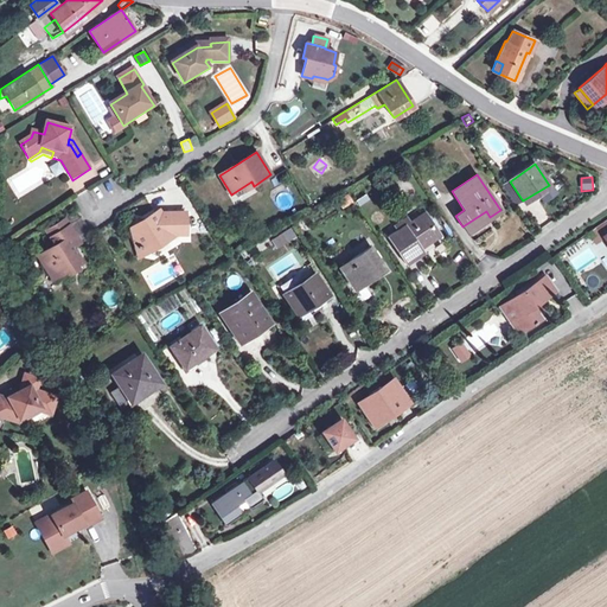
[(522,199),(510,181),(502,186),(513,205),(522,199)]
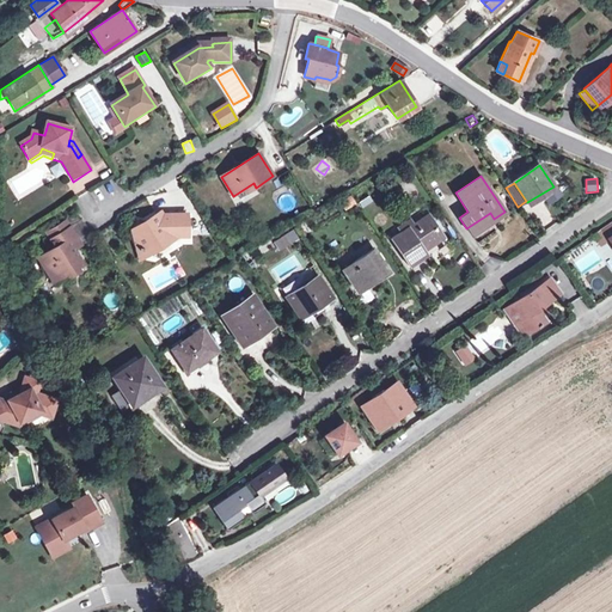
[(346,210),(355,203),(350,196),(341,203),(346,210)]
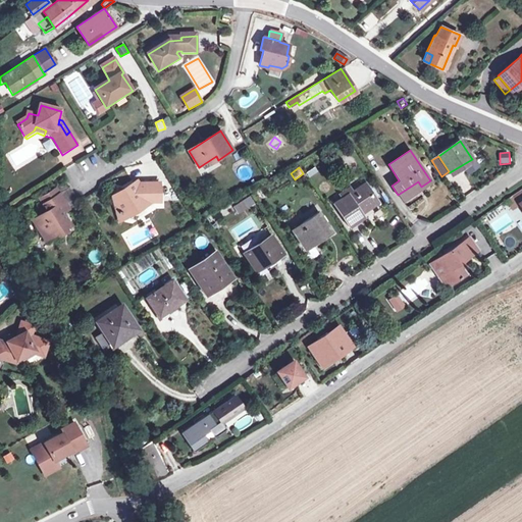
[(402,200),(421,187),(418,181),(398,195),(402,200)]
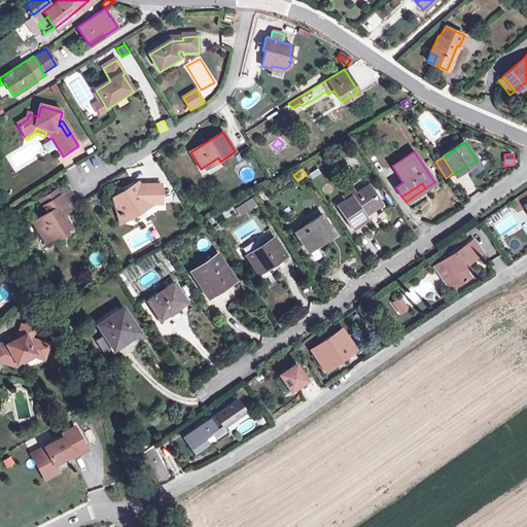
[(161,184),(141,185),(141,190),(137,192),(134,185),(125,191),(117,190),(114,206),(120,217),(120,218),(125,219),(125,217),(132,219),(141,212),(145,210),(144,204),(162,203),(161,184)]
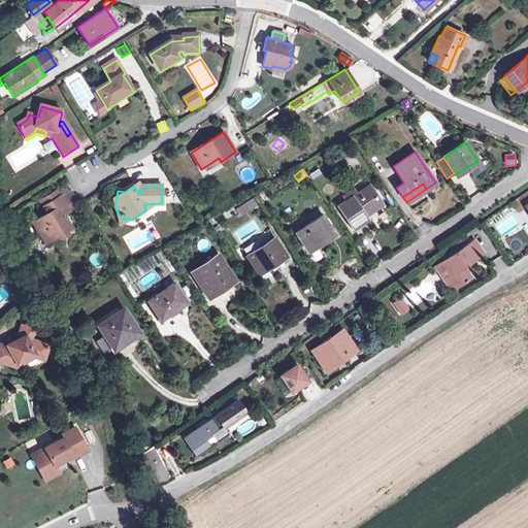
[(349,205),(345,201),(338,206),(353,229),(366,220),(363,216),(381,203),(368,186),(358,193),(360,197),(349,205)]
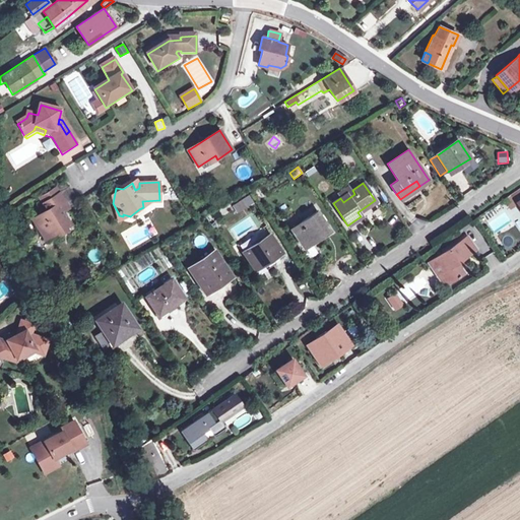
[(39,198),(42,203),(58,193),(55,188),(39,198)]
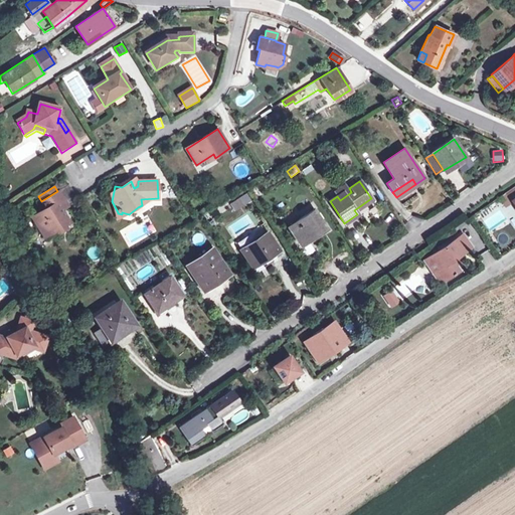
[(63,201),(57,191),(41,201),(45,208),(31,217),(42,235),(50,230),(53,233),(69,222),(61,211),(57,205),(63,201)]
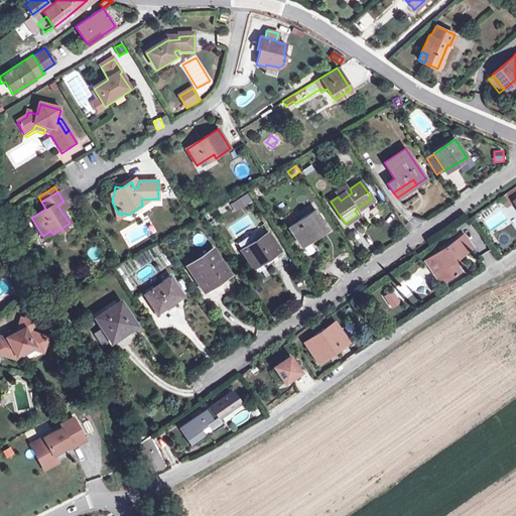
[(505,195),(498,200),(504,208),(511,204),(505,195)]
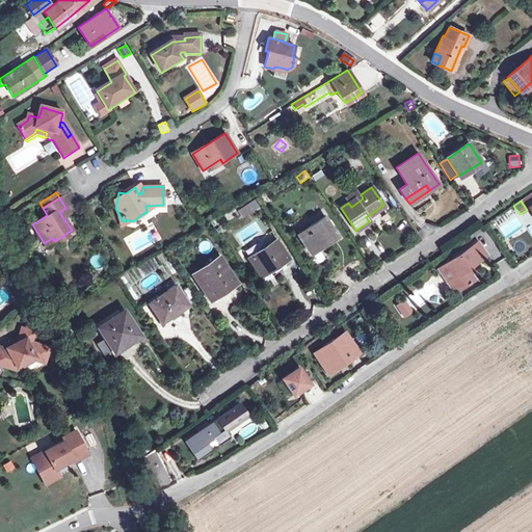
[(70,213),(65,208),(59,212),(63,218),(70,213)]
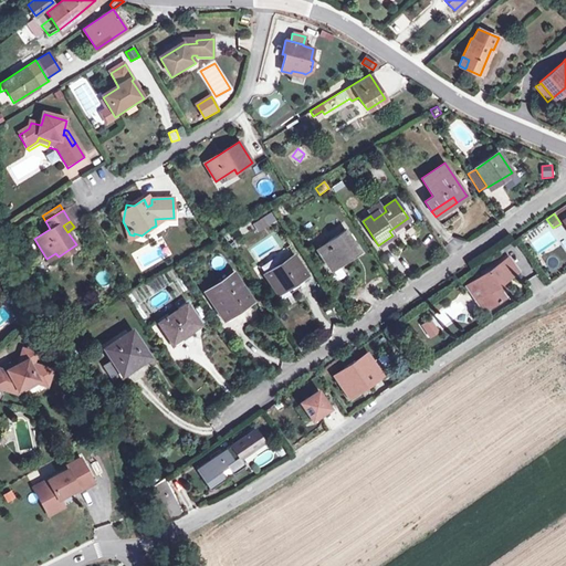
[(129,233),(123,221),(130,243),(142,236),(134,233),(134,236),(129,234),(129,233)]
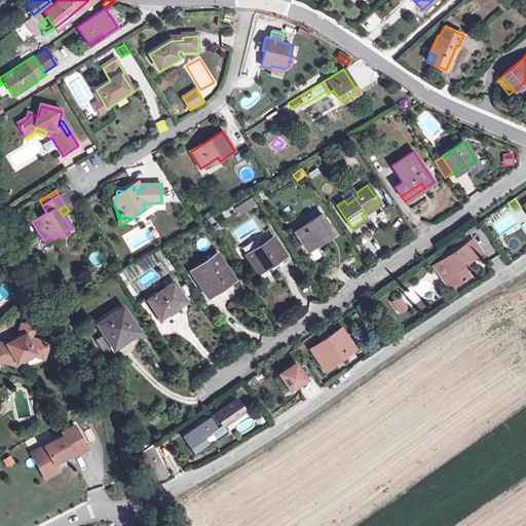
[(293,228),(296,232),(295,233),(307,251),(332,233),(321,216),(300,229),(297,226),(293,228)]
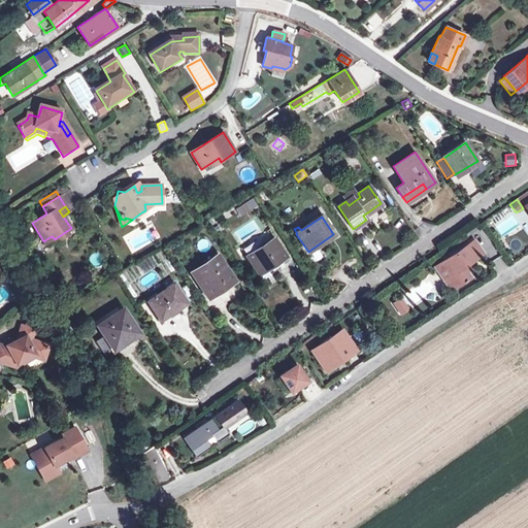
[(45,245),(55,239),(52,236),(43,241),(45,245)]
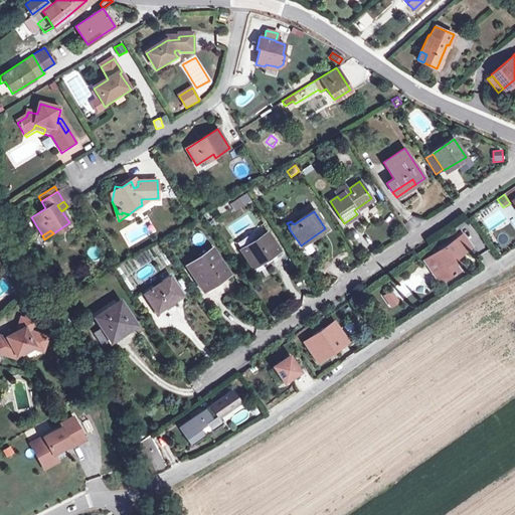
[(222,233),(226,241),(232,238),(228,230),(222,233)]
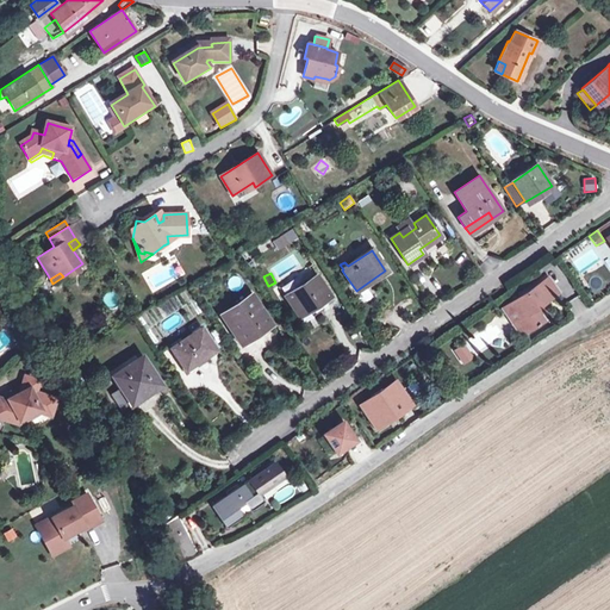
[(307,305),(310,307),(327,296),(313,278),(286,296),(297,312),(307,305)]
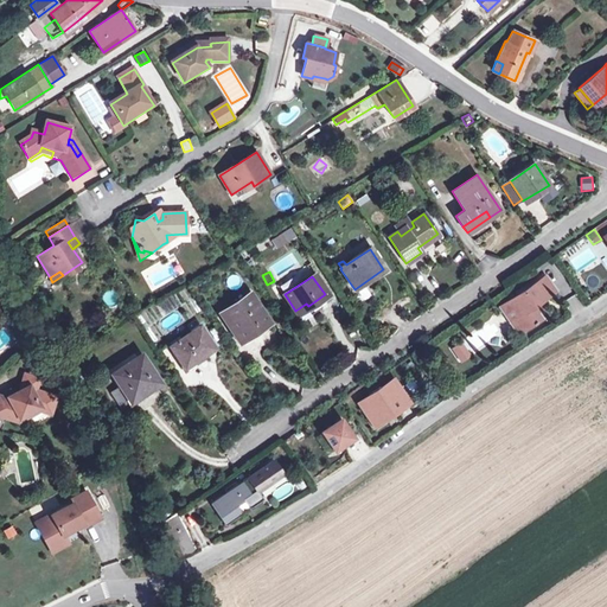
[(545,278),(508,301),(511,306),(503,312),(513,327),(523,330),(531,325),(532,325),(536,323),(535,321),(541,318),(536,312),(534,307),(538,302),(555,292),(545,278)]
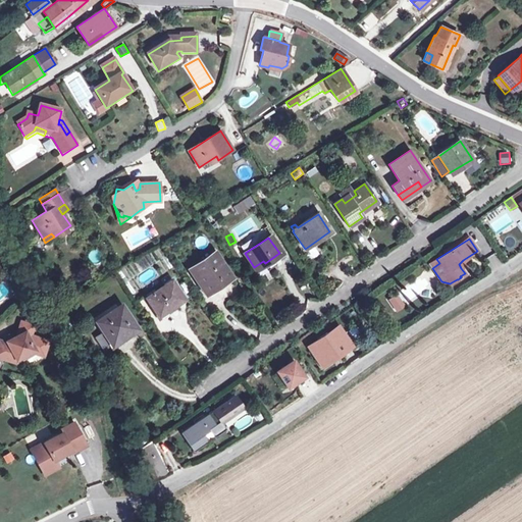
[(220,279),(222,283),(230,277),(214,254),(191,269),(204,291),(220,279)]
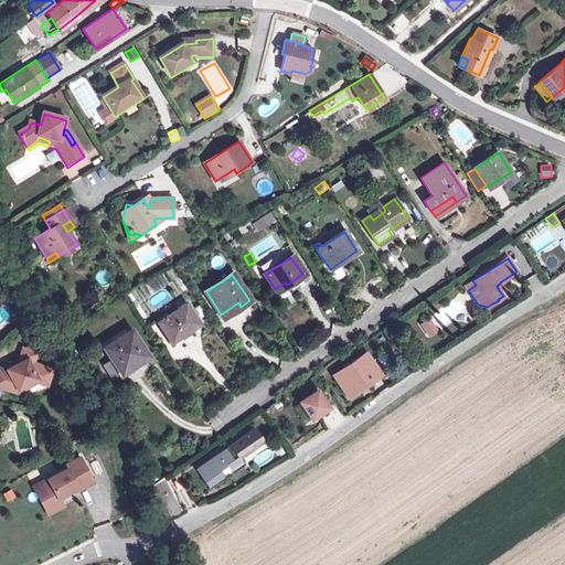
[(465,285),(468,290),(476,285),(472,280),(465,285)]
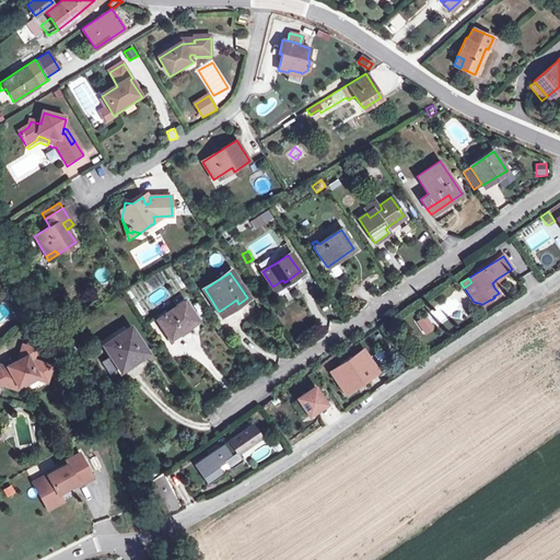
[(198,321),(185,302),(158,321),(170,339),(198,321)]
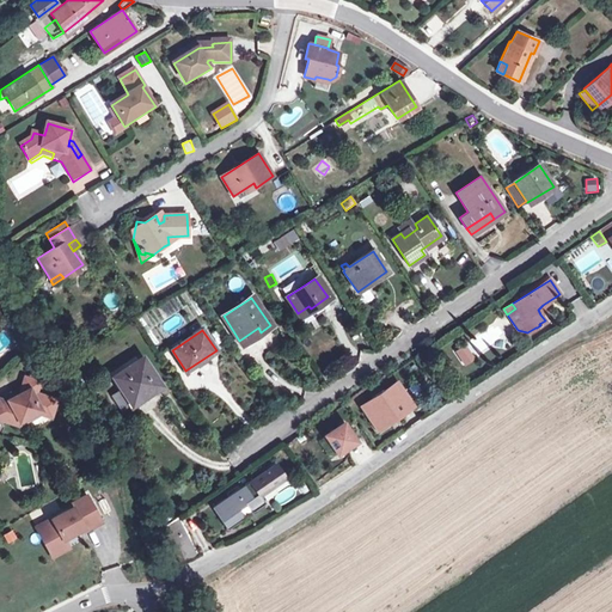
[(73,365),(69,357),(63,361),(68,368),(73,365)]
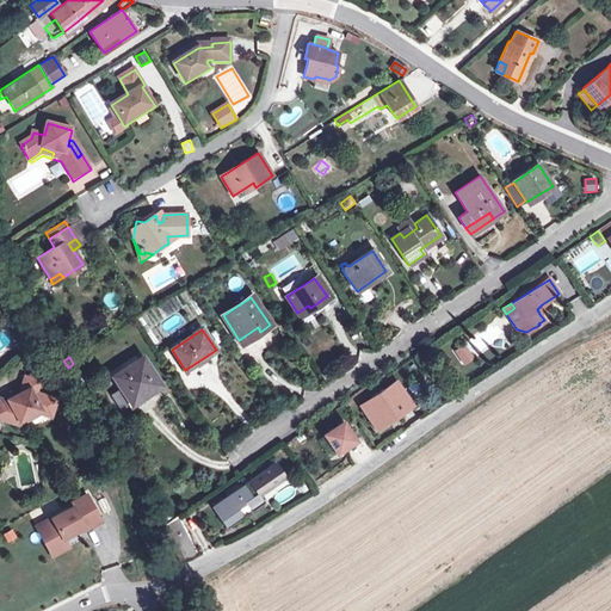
[(128,400),(139,417),(164,400),(156,388),(160,384),(142,357),(112,377),(128,400)]
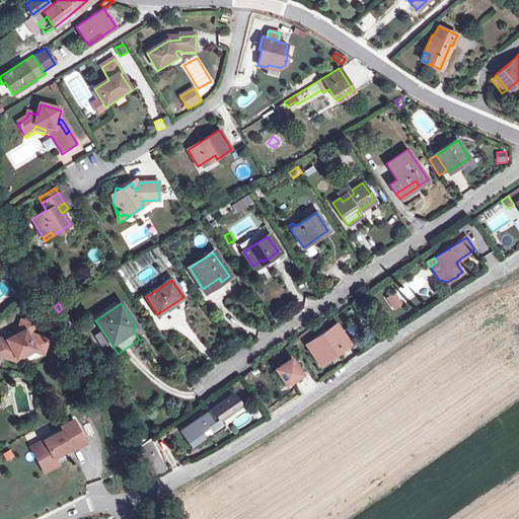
[(0,355),(10,358),(10,357),(19,360),(24,358),(26,354),(30,352),(35,354),(38,355),(41,354),(43,353),(44,351),(44,349),(45,348),(45,345),(44,343),(43,341),(41,340),(29,336),(32,328),(30,325),(21,322),(16,336),(16,337),(9,339),(7,340),(3,339),(0,340),(0,355)]
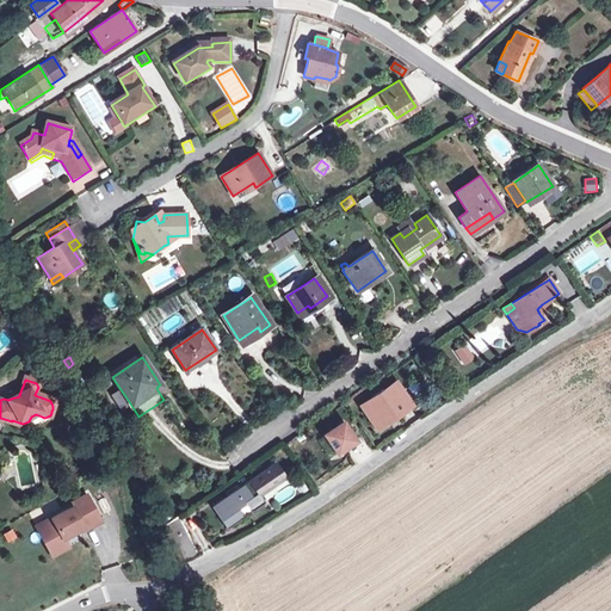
[(389,409),(395,417),(411,406),(395,382),(360,405),(371,421),(389,409)]
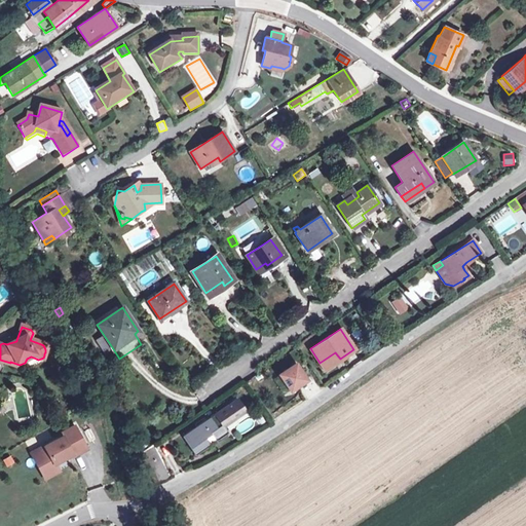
[(119,359),(110,344),(102,350),(111,364),(119,359)]
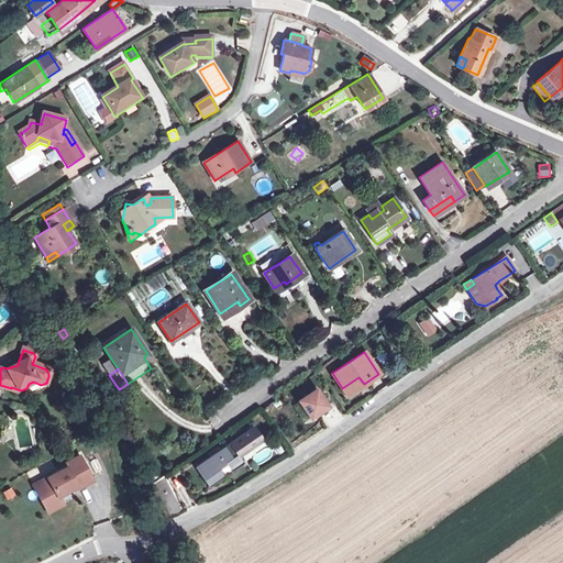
[(348,395),(364,384),(359,377),(342,388),(348,395)]
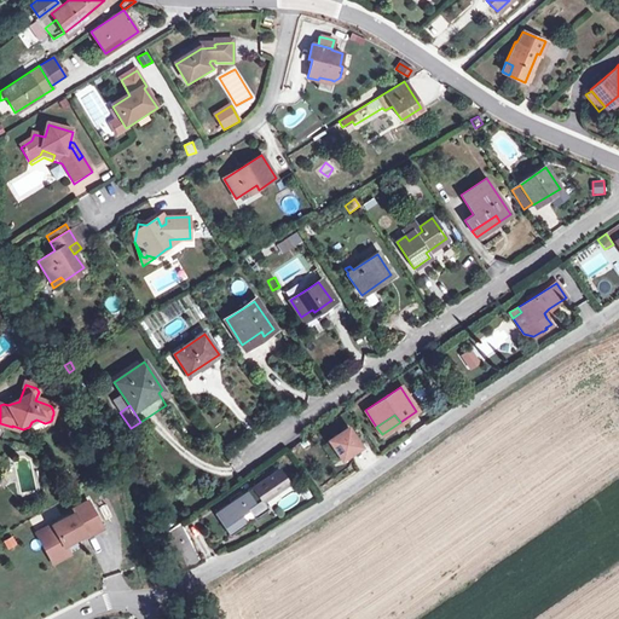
[(347,428),(329,440),(342,458),(360,446),(347,428)]
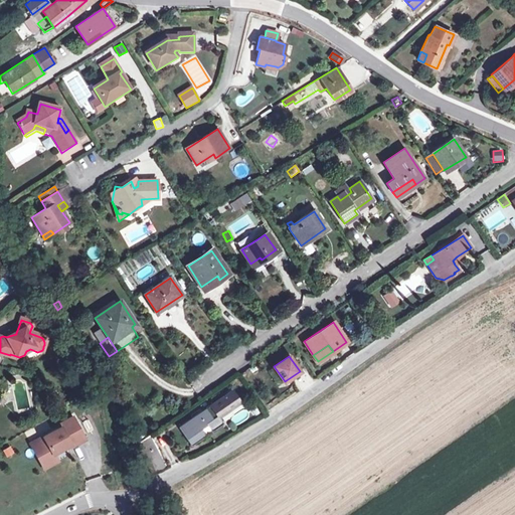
[(203,436),(199,430),(206,424),(210,431),(221,422),(217,417),(238,402),(231,391),(179,426),(191,444),(203,436)]
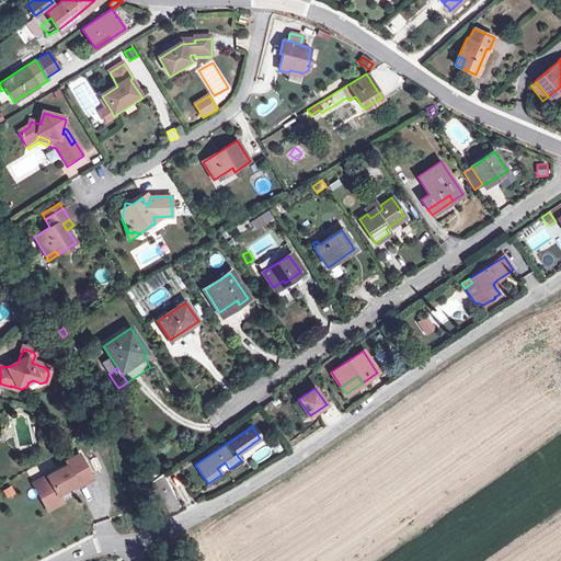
[(49,497),(60,492),(77,482),(79,485),(94,476),(81,451),(65,460),(67,464),(39,479),(49,497)]
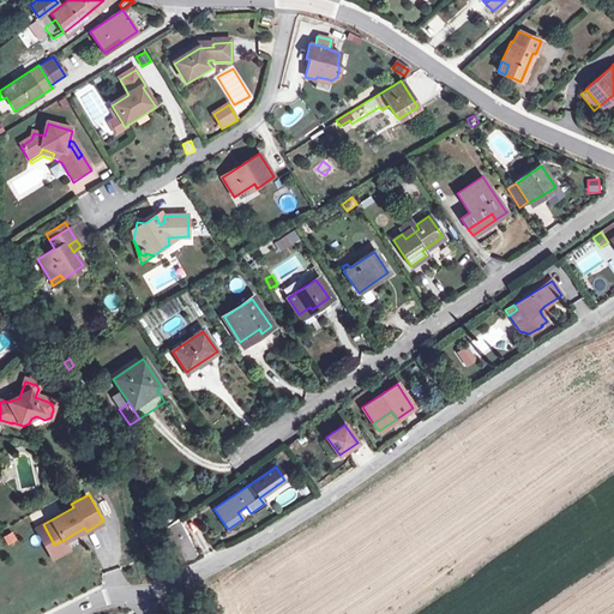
[(178,518),(162,529),(181,564),(197,557),(178,518)]
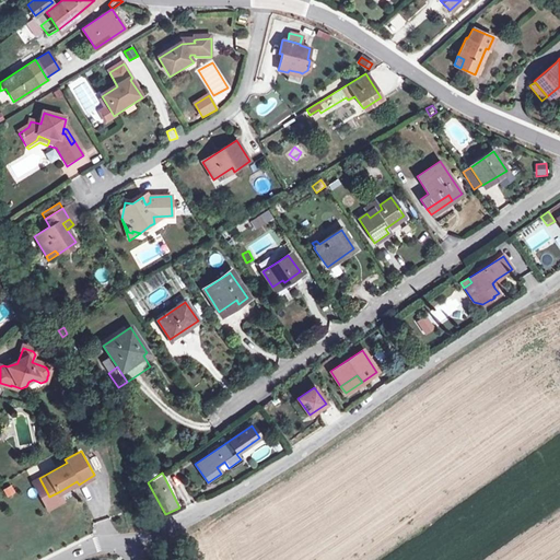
[(49,508),(65,499),(60,491),(49,497),(39,478),(35,480),(49,508)]
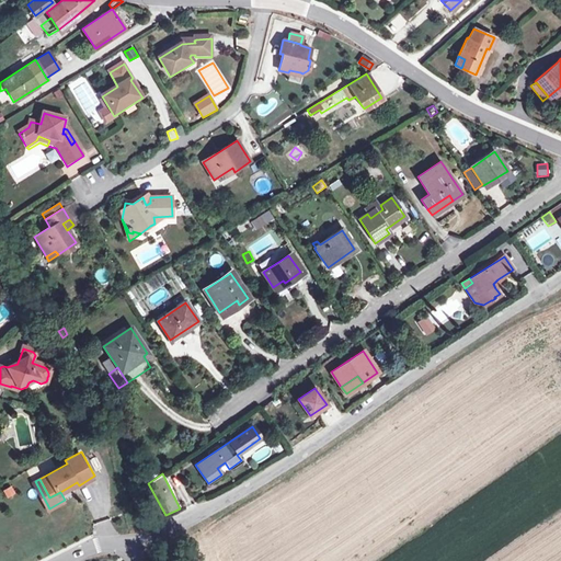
[(7,499),(15,495),(12,487),(3,491),(7,499)]
